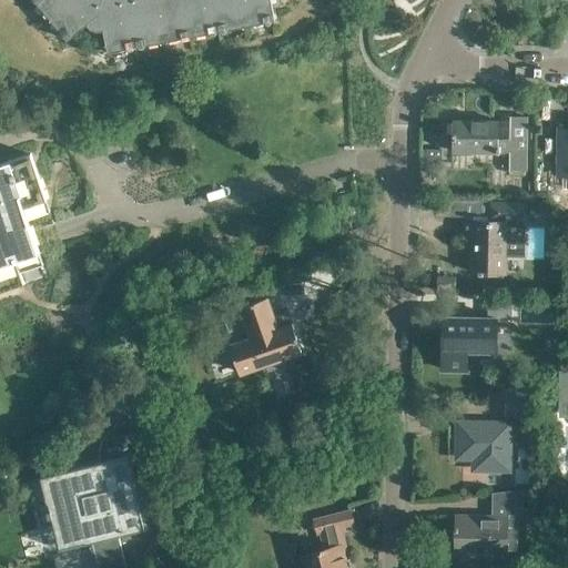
[(36,0),(69,39),(88,23),(92,29),(98,31),(103,30),(108,52),(275,21),(271,0),(36,0)]
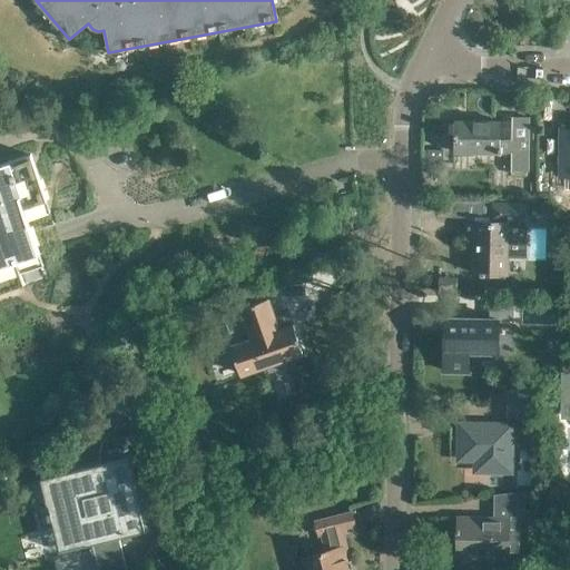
[(528,170),(528,117),(512,117),(512,139),(499,139),(500,121),(454,120),(453,151),(500,153),(500,151),(502,151),(511,153),(511,169),(528,170)]
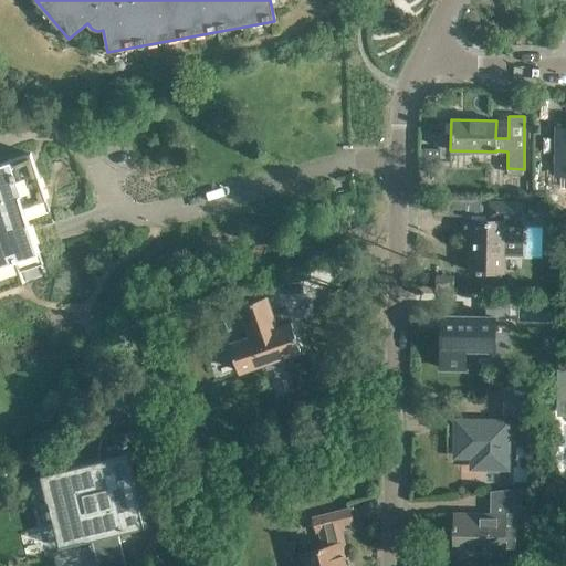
[(440,171),(441,149),(423,148),(422,170),(440,171)]
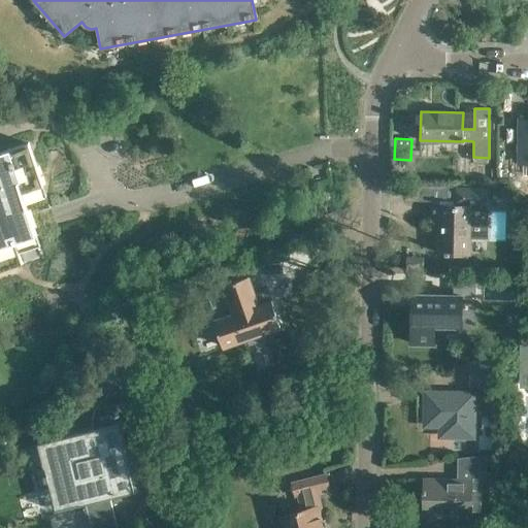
[(0,270),(22,264),(14,242),(57,228),(57,227),(35,234),(28,215),(65,202),(65,201),(28,213),(21,193),(42,186),(27,143),(0,152),(0,270)]
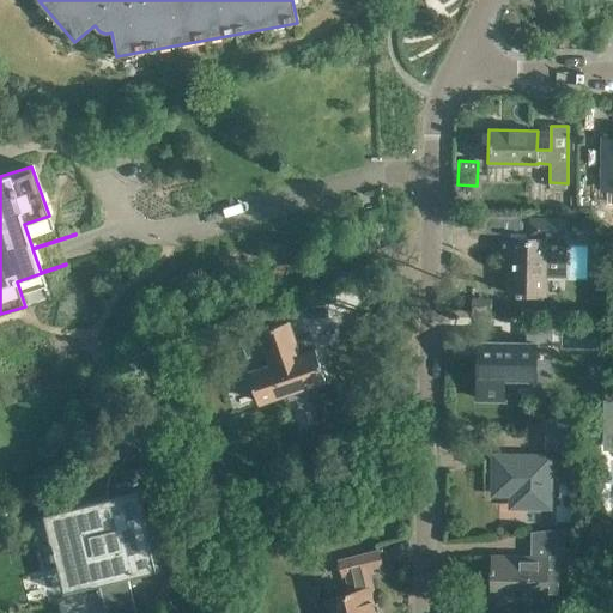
[(542,297),(546,238),(501,237),(501,253),(508,254),(507,278),(508,278),(507,295),(514,295),(514,296),(520,297),(520,295),(542,297)]
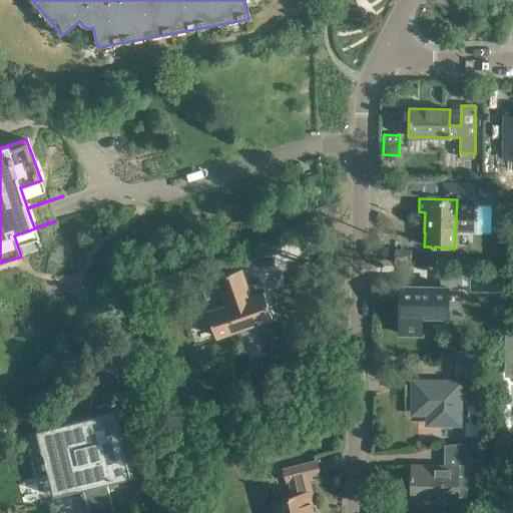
[(255,323),(272,317),(264,293),(249,297),(240,269),(200,283),(209,311),(207,312),(215,337),(239,329),(241,336),(259,330),(255,323)]
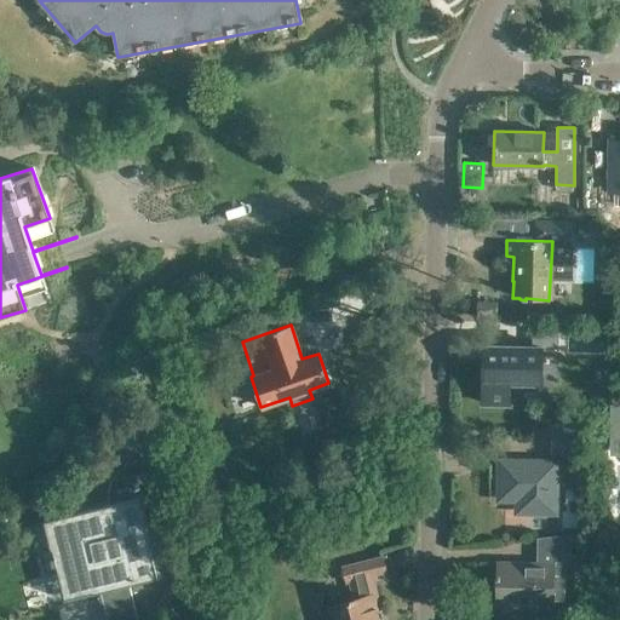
[(558,348),(558,332),(533,331),(533,346),(483,345),(483,380),(486,380),(484,402),(511,403),(511,383),(541,383),(541,375),(554,377),(555,348),(558,348)]
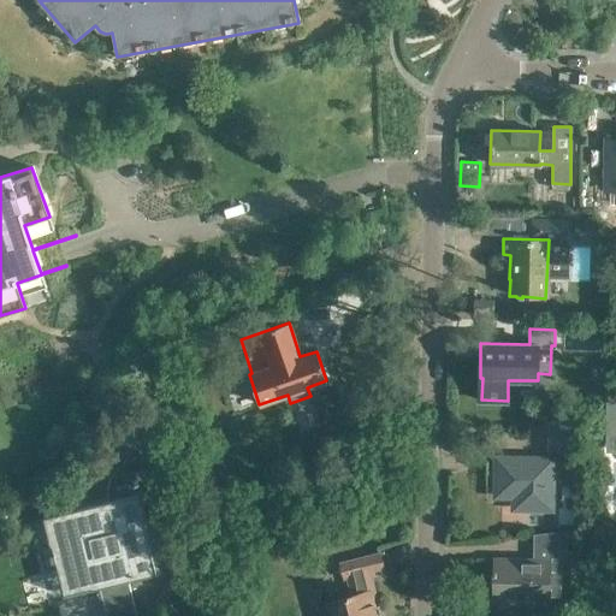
[(576,460),(576,422),(548,421),(548,450),(549,450),(549,458),(497,458),(497,496),(515,496),(515,508),(555,509),(556,472),(557,472),(557,477),(558,480),(562,483),(567,483),(570,480),(572,477),(572,460),(576,460)]
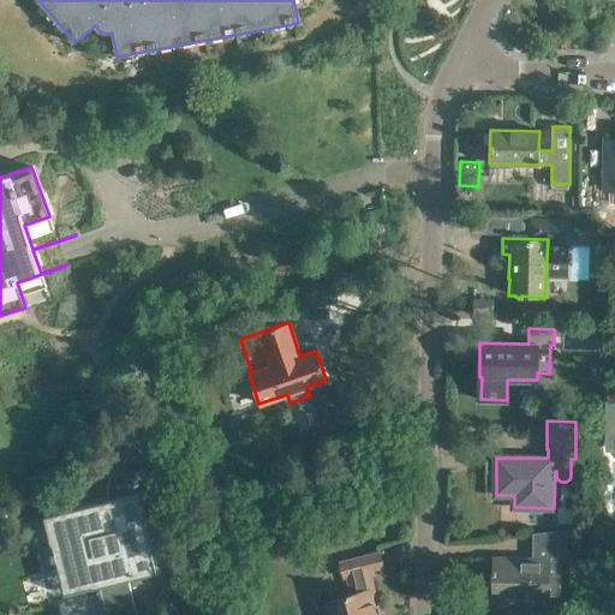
[(154,571),(135,495),(46,517),(64,592),(99,584),(106,614),(135,614),(125,578),(154,571)]
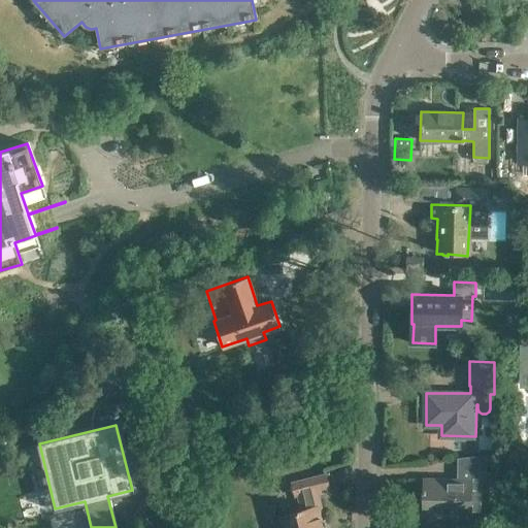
[(470,516),(470,512),(481,512),(481,492),(494,492),(494,473),(486,473),(487,455),(457,458),(457,479),(424,477),(423,515),(470,516)]
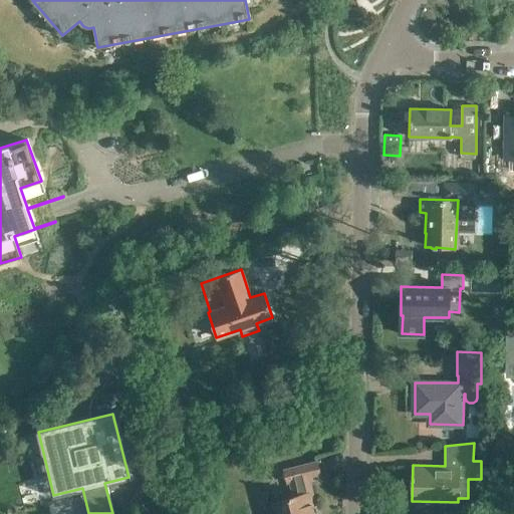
[(300,496),(271,503),(274,513),(313,513),(311,505),(315,504),(308,477),(320,474),(316,462),(290,468),(294,482),(296,481),(300,496)]
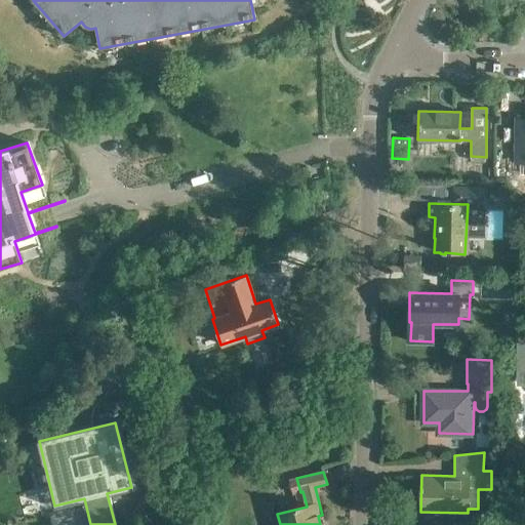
[(510,524),(523,524),(521,511),(508,513),(510,524)]
